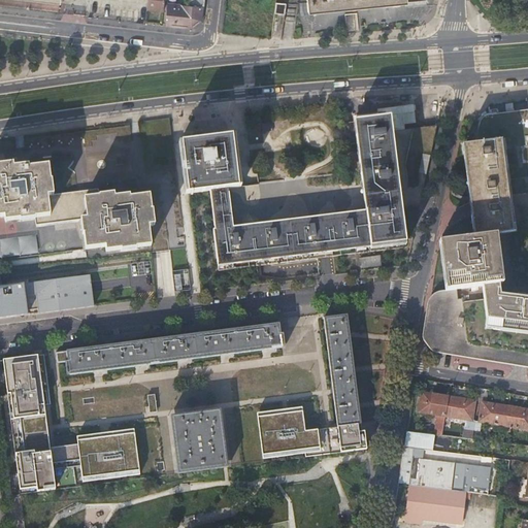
[(146,0),(146,8),(163,10),(163,0),(146,0)]
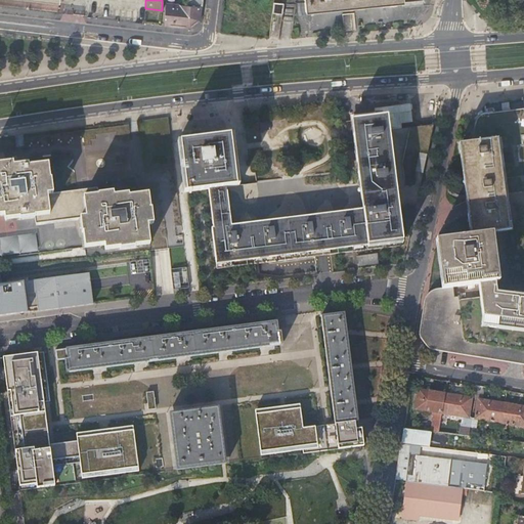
[(282,0),(282,4),(273,3),(272,8),(271,13),(281,14),(282,6),(290,5),(304,4),(305,10),(412,0),(282,0)]
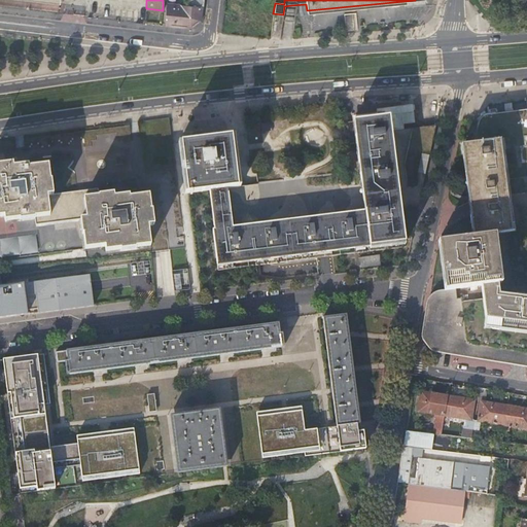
[(167,2),(164,25),(185,27),(187,4),(186,4),(167,2)]
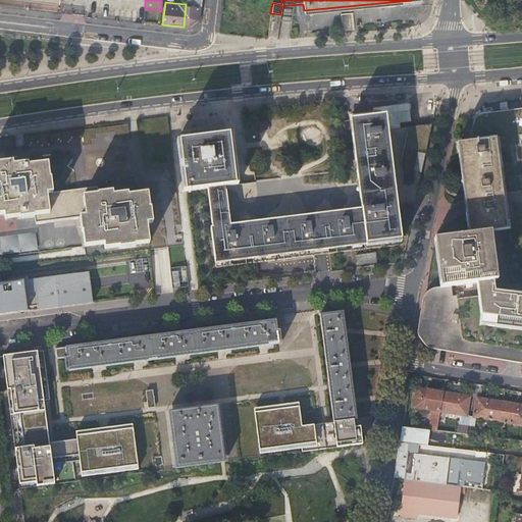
[(186,4),(184,27),(188,28),(198,19),(200,5),(186,4)]
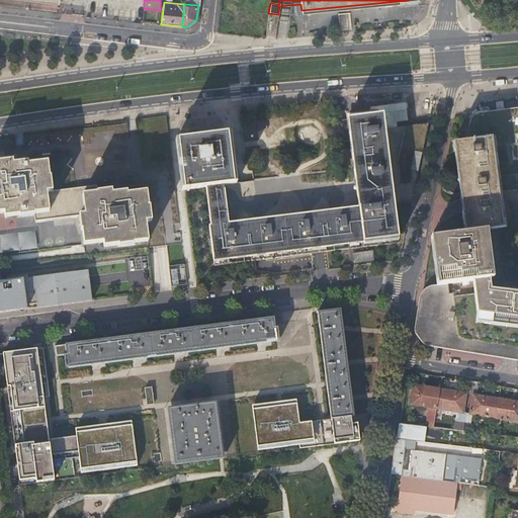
[(339,14),(339,29),(348,29),(348,14),(339,14)]
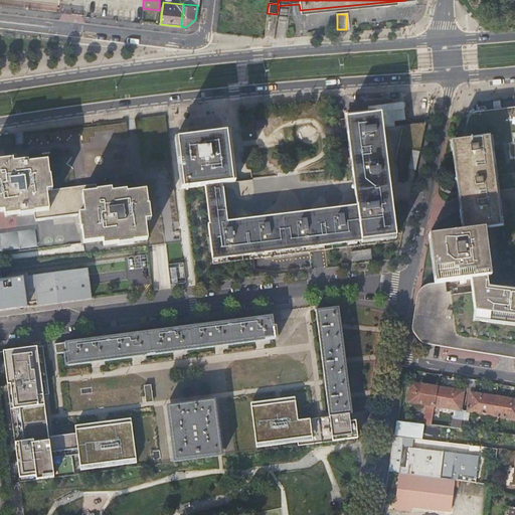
[(195,19),(185,27),(189,27),(195,22),(195,19)]
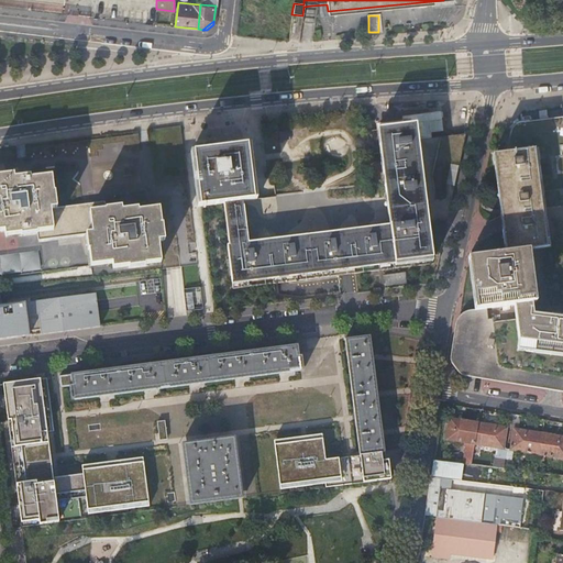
[(376,131),(378,142),(430,135),(428,118),(376,124),(376,131)]
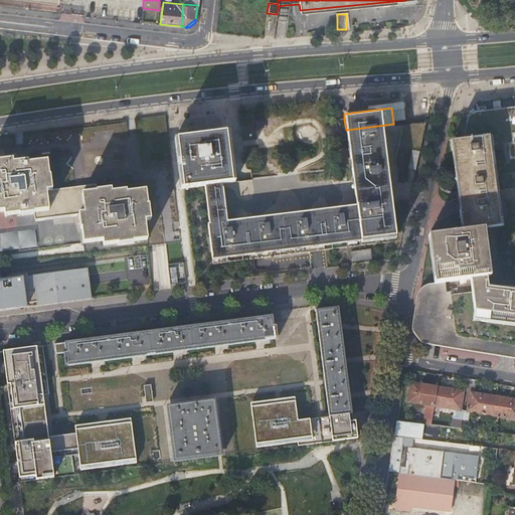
[(440,340),(514,352),(514,109),(478,114),(475,115),(474,115),(473,116),(472,116),(471,117),(469,125),(468,125),(465,139),(454,141),(465,231),(434,235),(440,285),(427,287),(424,289),(423,289),(422,290),(421,292),(420,293),(419,296),(414,327),(417,328),(417,330),(417,331),(418,333),(419,334),(421,337),(423,337),(424,330),(442,332),(440,340)]
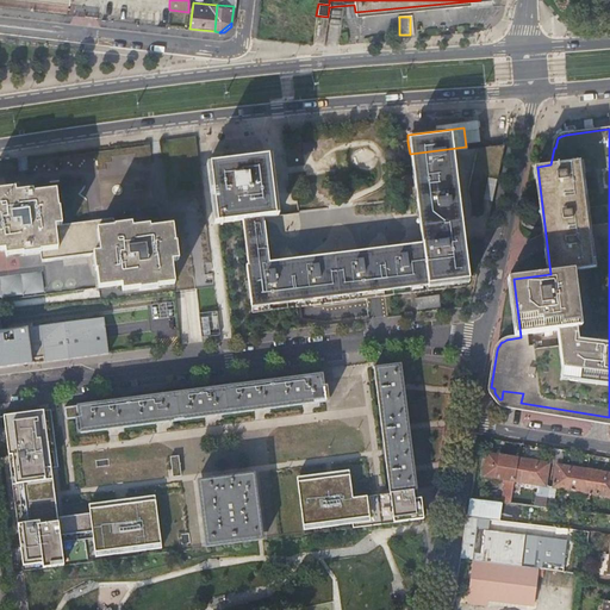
[(491,216),(500,173),(506,142),(466,147),(410,154),(416,195),(278,215),(269,155),(212,163),(219,222),(242,218),(249,261),(247,262),(254,311),(471,286),(462,221),(491,216)]
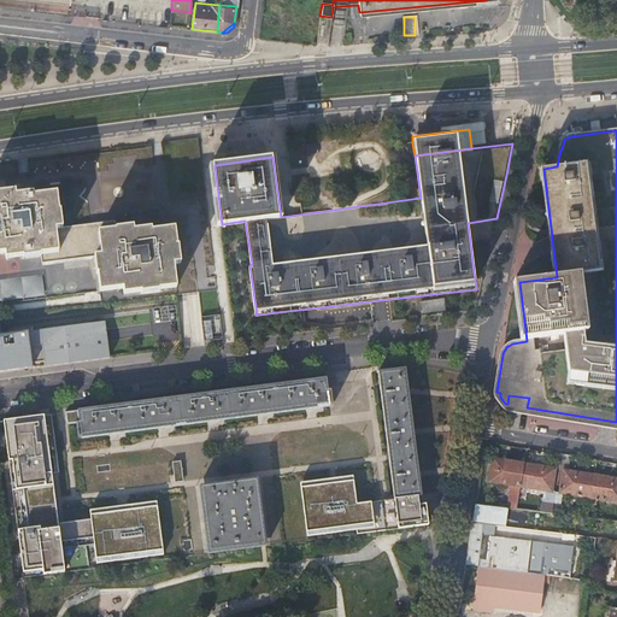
[(0,193),(0,253),(5,253),(6,259),(41,254),(42,263),(95,256),(100,291),(123,288),(124,293),(176,287),(172,264),(180,263),(175,228),(152,230),(152,228),(142,228),(135,229),(134,227),(118,229),(117,221),(63,227),(58,193),(35,195),(34,193),(25,194),(16,195),(16,192),(0,193)]
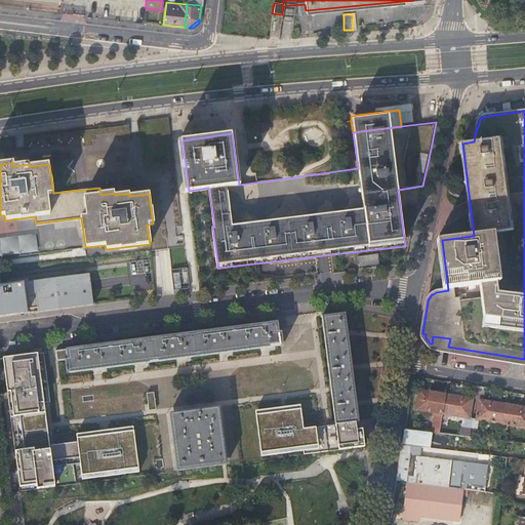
[(0,238),(0,256),(38,252),(36,234),(0,238)]
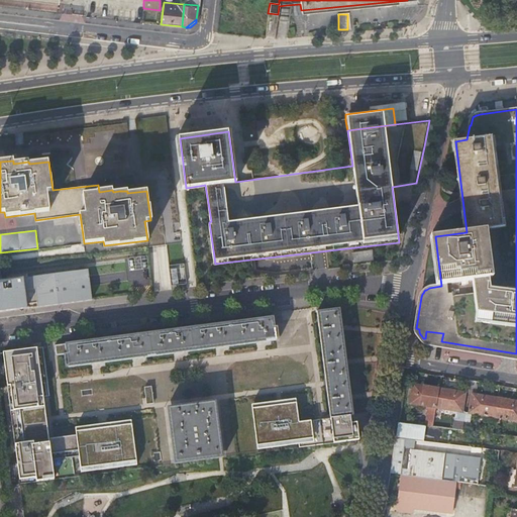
[(353,262),(374,261),(373,249),(352,250),(353,262)]
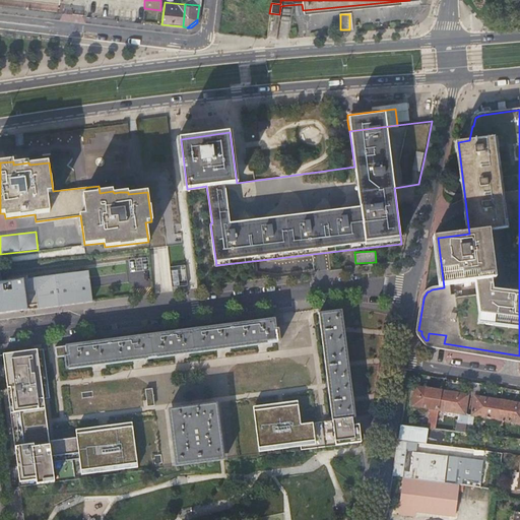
[(173,285),(183,284),(183,268),(173,268),(173,285)]
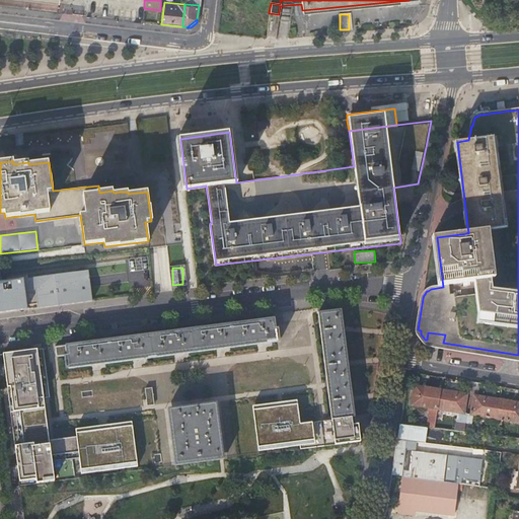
[(0,271),(0,312),(92,301),(87,271),(1,282),(0,271)]
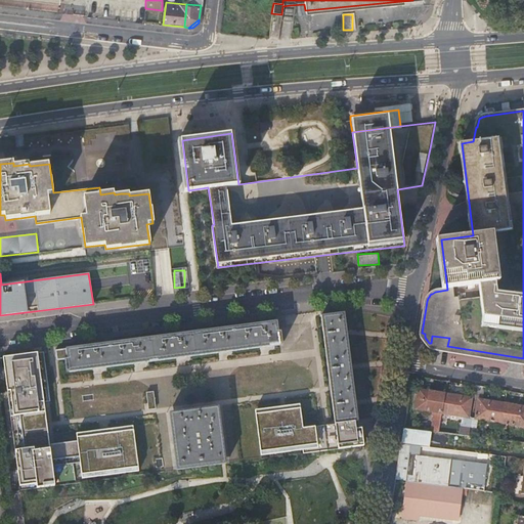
[(345,323),(344,312),(321,315),(335,424),(302,428),(300,407),(255,413),(260,451),(302,445),(302,449),(303,453),(338,449),(338,445),(348,443),(349,447),(360,446),(363,445),(361,428),(358,428),(355,403),(350,360),(345,323)]
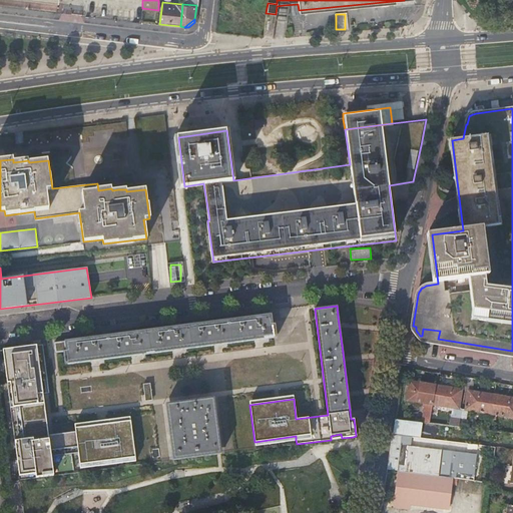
[(275,337),(272,315),(55,344),(56,354),(67,353),(68,365),(80,363),(118,358),(160,352),(202,347),(247,340),(275,337)]
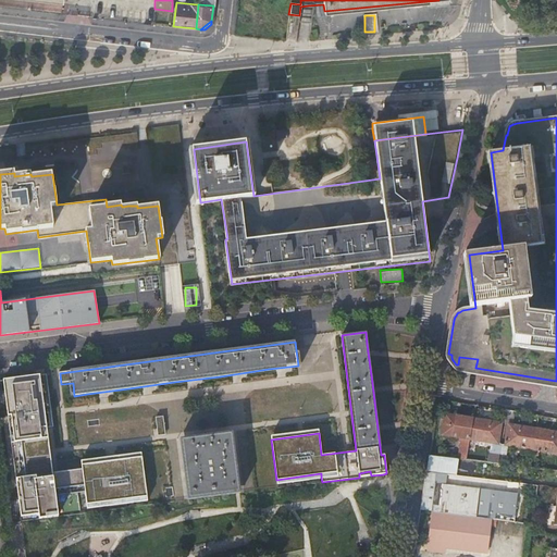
[(459,357),(458,364),(475,368),(478,359),(459,357)]
